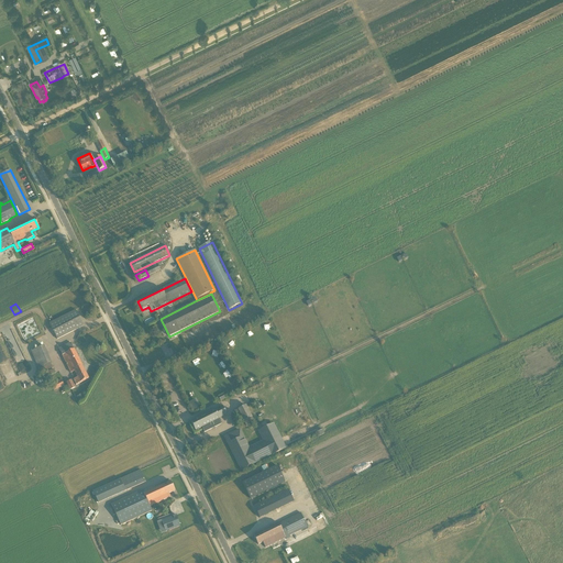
[(50,323),(57,340),(84,326),(76,310),(50,323)]
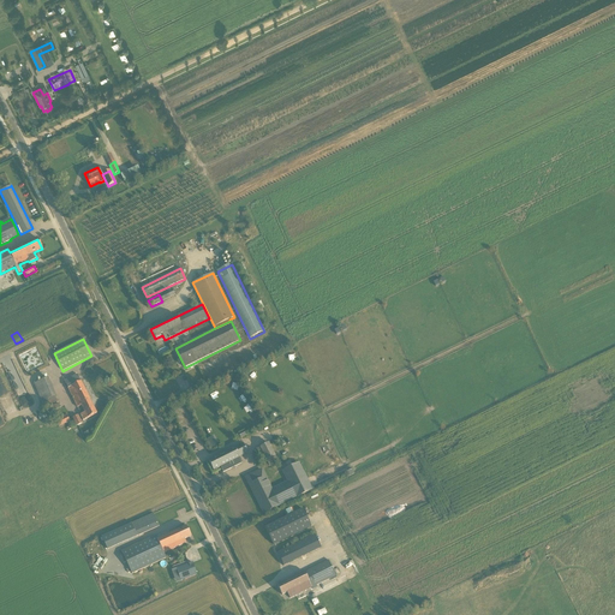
[(79,416),(83,421),(97,415),(77,375),(64,382),(77,408),(81,406),(84,413),(79,416)]
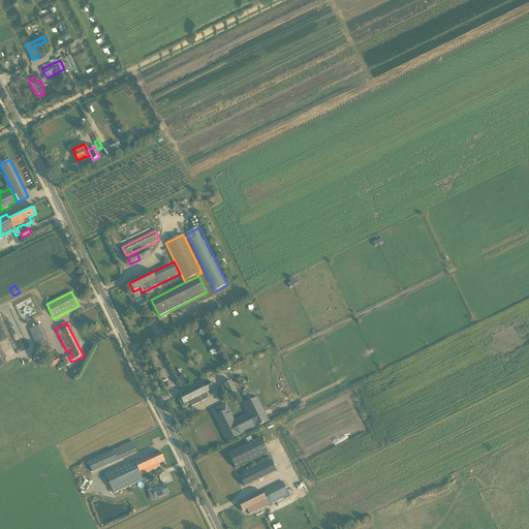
[(30,330),(37,351),(50,346),(41,325),(30,330)]
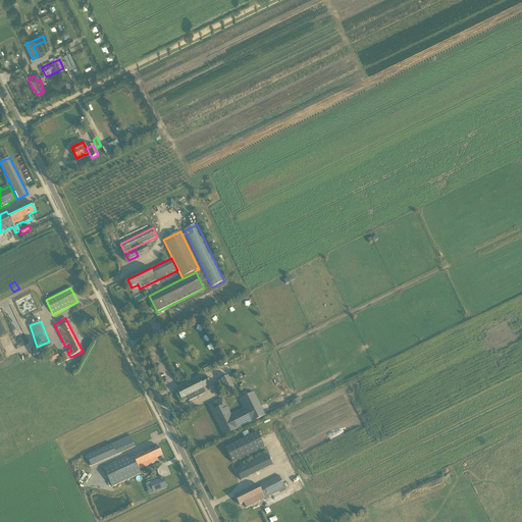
[(23,331),(15,334),(19,345),(28,342),(23,331)]
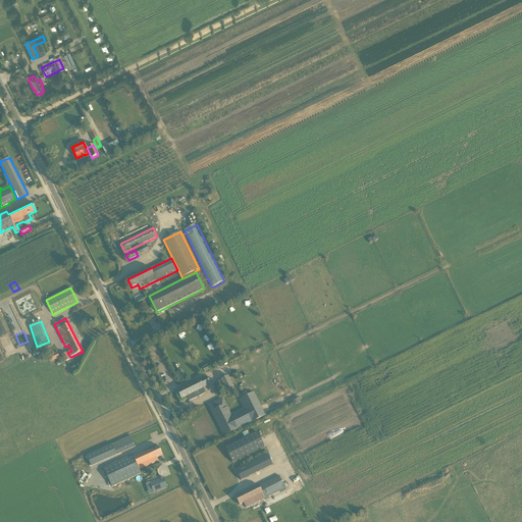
[(47,357),(50,363),(59,358),(56,352),(47,357)]
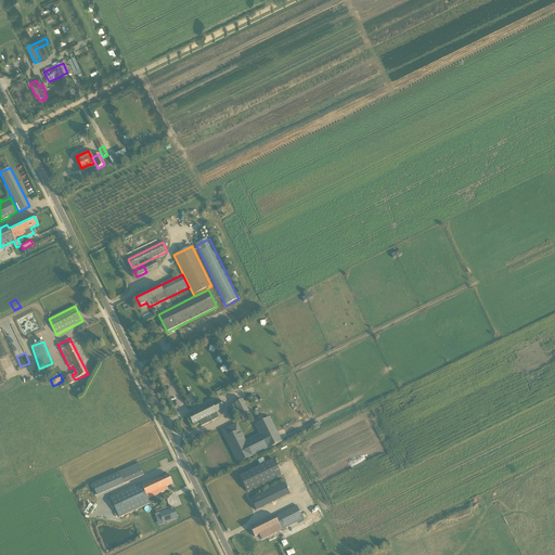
[(65,377),(69,385),(74,383),(71,375),(65,377)]
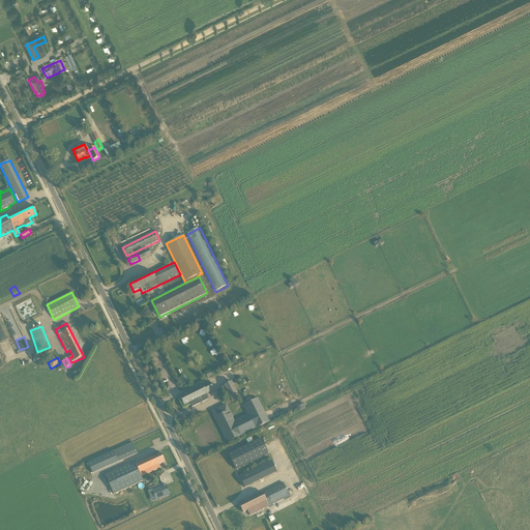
[(183,377),(178,379),(182,386),(186,384),(183,377)]
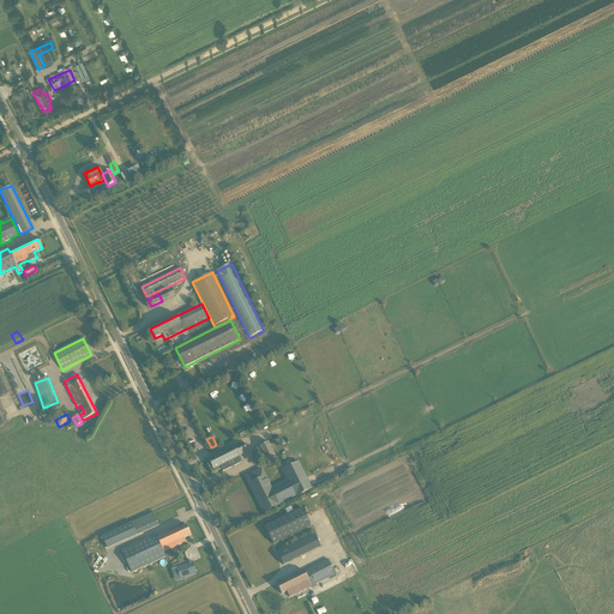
[(254,450),(262,463),(266,461),(270,468),(278,464),(277,462),(283,459),(281,453),(275,456),(269,443),(254,450)]
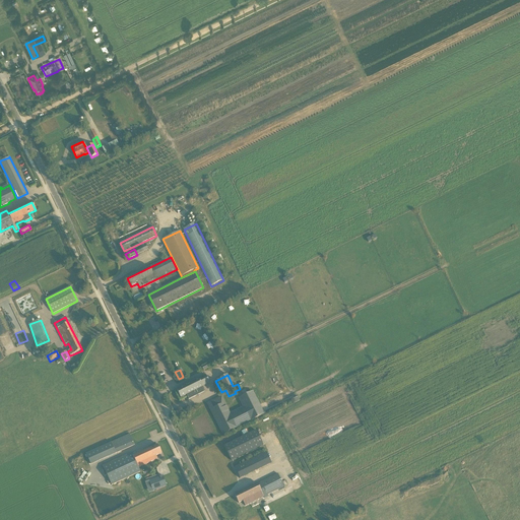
[(198,379),(176,390),(181,398),(187,395),(187,396),(188,400),(205,392),(202,387),(200,383),(208,380),(206,376),(199,379),(198,379)]
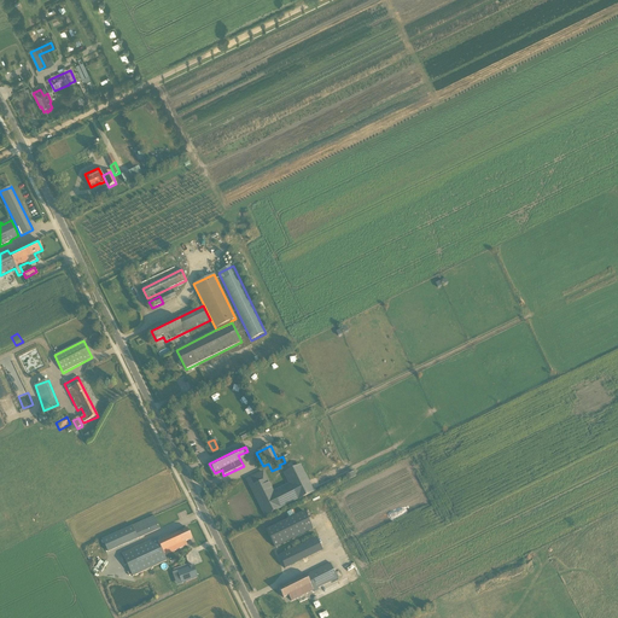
[(264,517),(314,493),(301,466),(285,474),(291,488),(274,496),(266,481),(250,488),(264,517)]
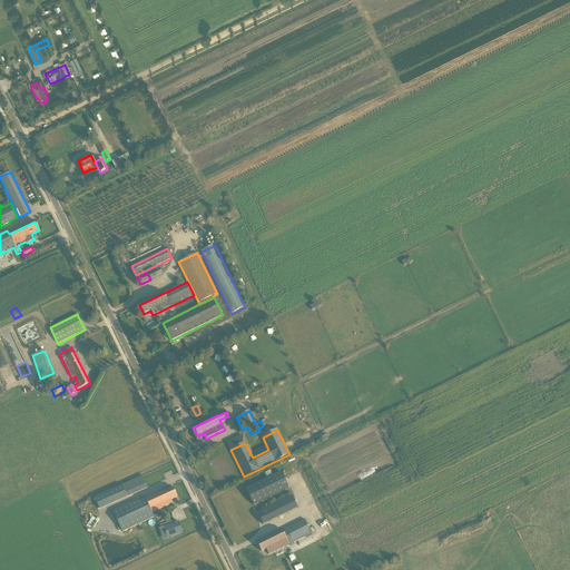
[(288,489),(281,472),(245,490),(254,505),(288,489)]
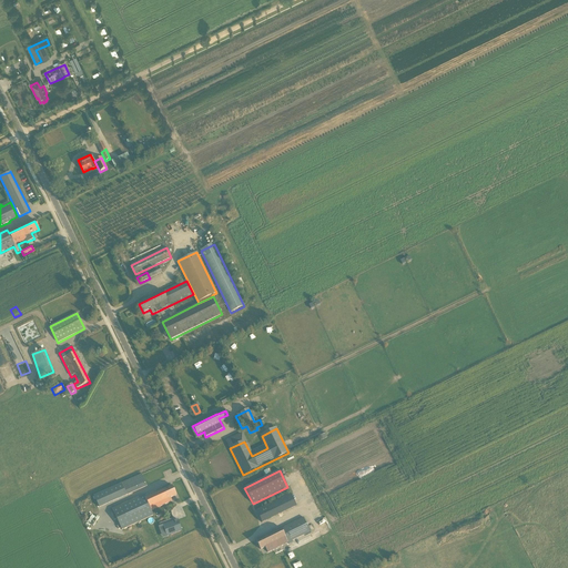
[(148,486),(143,477),(142,477),(142,476),(122,485),(127,496),(148,486)]
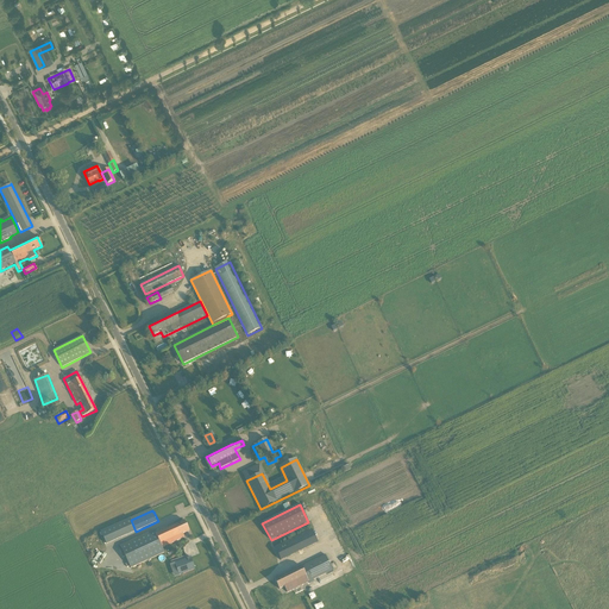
[(183,534),(189,531),(184,521),(176,526),(176,525),(156,534),(155,531),(120,547),(131,569),(164,553),(162,548),(184,538),(183,534)]
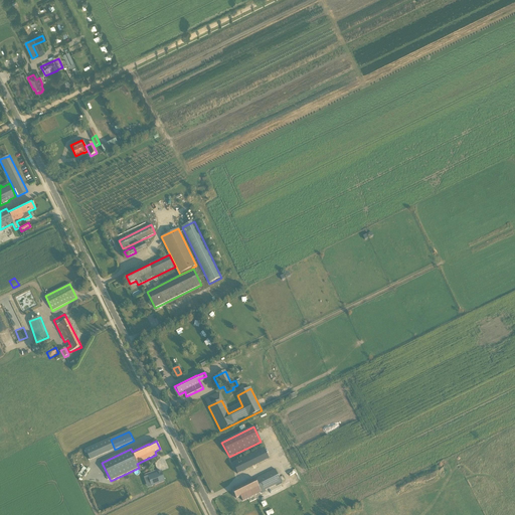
[(246,470),(240,460),(232,464),(237,474),(246,470)]
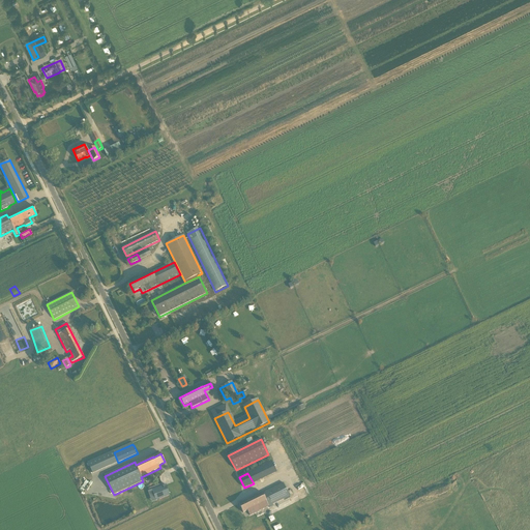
[(239,504),(243,513),(247,511),(249,516),(290,497),(283,483),(239,504)]
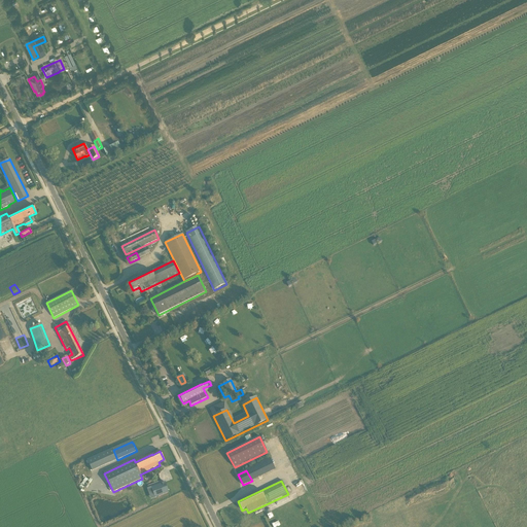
[(294,484),(296,489),(301,487),(304,485),(302,481),(294,484)]
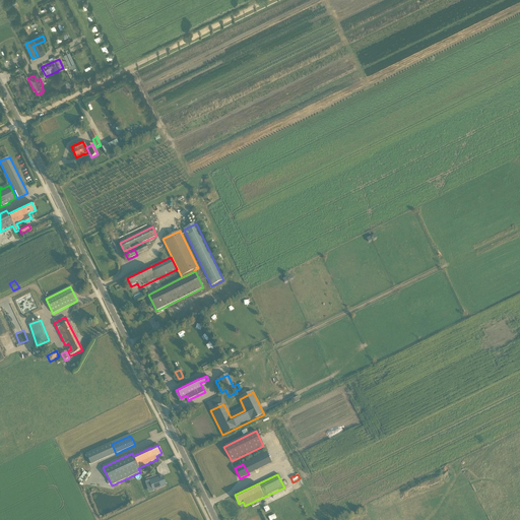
[(149,481),(152,492),(167,486),(163,476),(149,481)]
